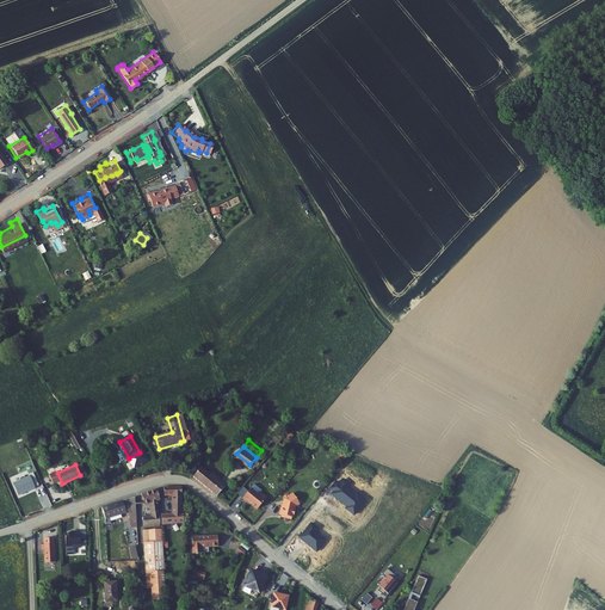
[(208,469),(199,479),(223,499),(232,490),(208,469)]
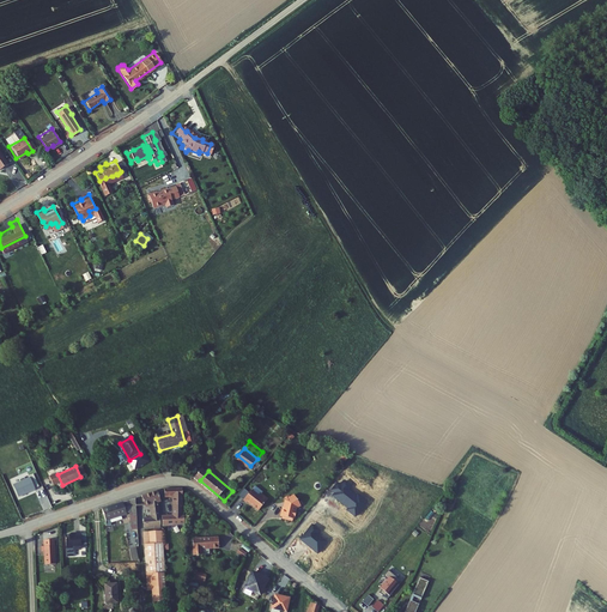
[(16,496),(37,488),(32,474),(11,484),(16,496)]
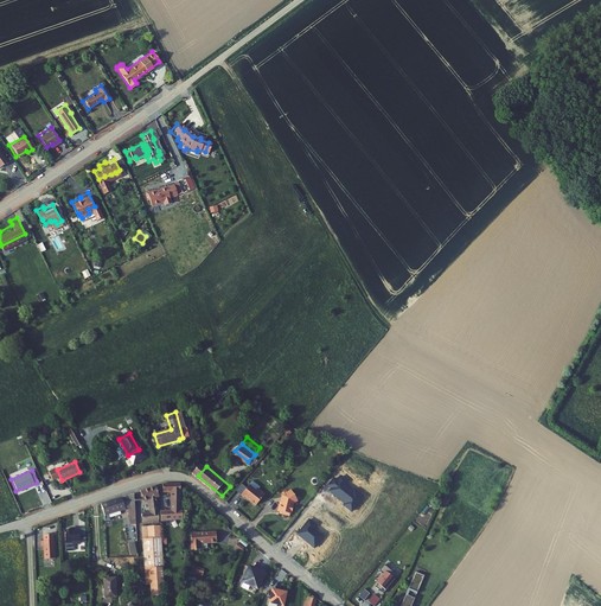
[(181,484),(165,485),(166,497),(172,496),(172,515),(162,516),(162,524),(184,523),(181,484)]
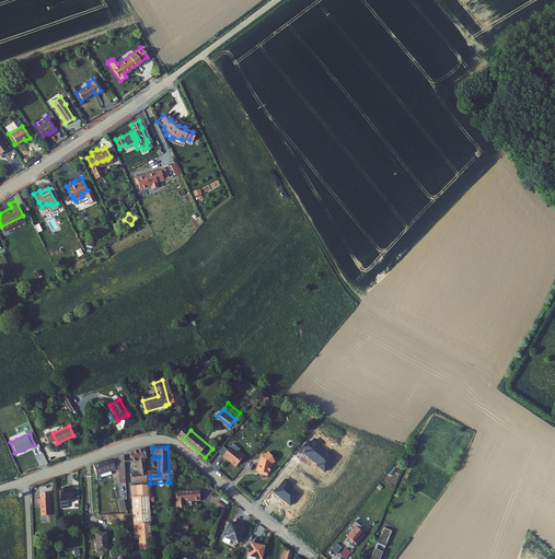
[(224,447),(218,456),(221,459),(222,458),(231,466),(239,456),(233,452),(232,454),(224,447)]
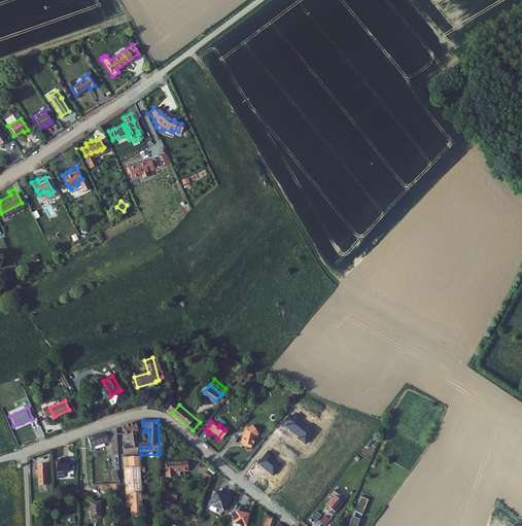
[(135,422),(120,425),(123,437),(127,436),(129,448),(122,449),(123,457),(127,457),(126,454),(129,453),(130,457),(138,456),(134,434),(137,434),(135,422)]
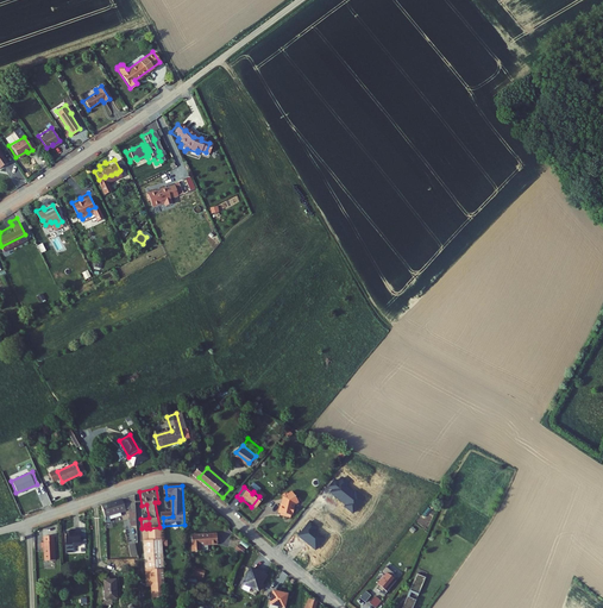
[(132,493),(100,503),(102,515),(124,509),(129,509),(130,526),(134,525),(132,493)]
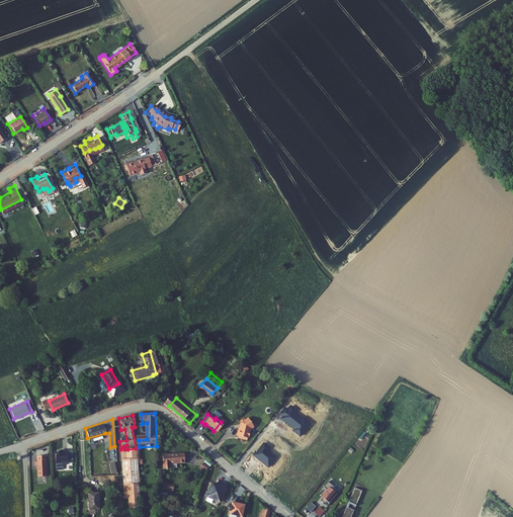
[(249,427),(243,419),(240,422),(238,420),(235,423),(237,424),(236,430),(234,430),(233,438),(235,438),(235,440),(244,441),(244,437),(245,437),(246,433),(245,433),(245,430),(249,427)]
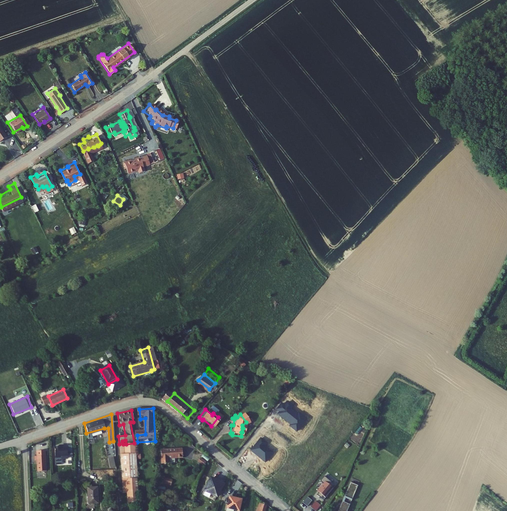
[(123,444),(119,444),(122,493),(126,493),(126,503),(138,502),(135,443),(134,443),(126,444),(125,440),(122,441),(123,444)]
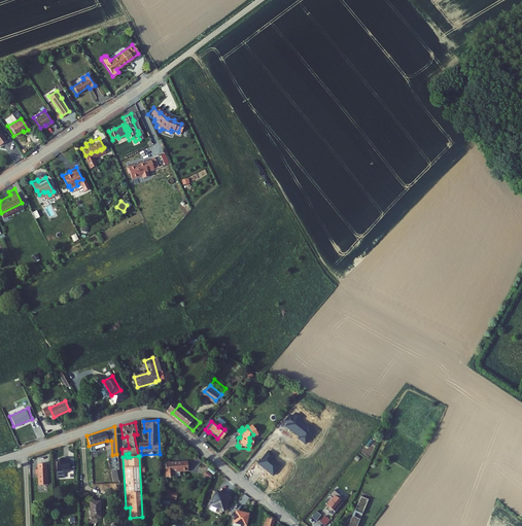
[(63,456),(64,457),(56,458),(57,468),(63,468),(63,469),(69,469),(68,455),(63,456)]
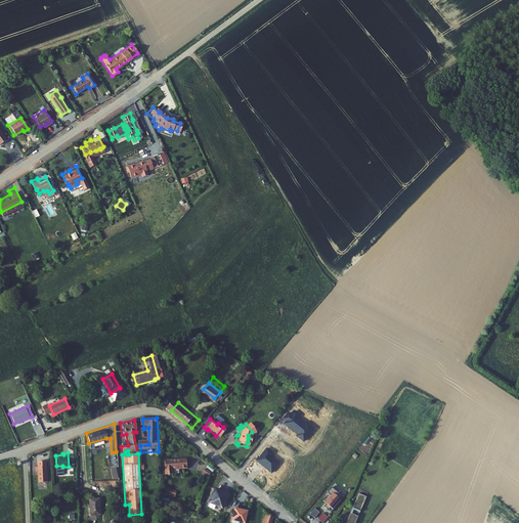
[(180,461),(166,462),(166,475),(173,475),(173,470),(181,469),(180,461)]
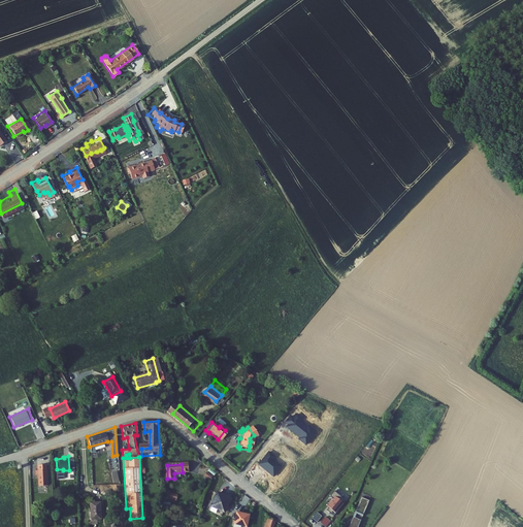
[(37,474),(38,486),(46,486),(45,469),(34,470),(35,474),(37,474)]
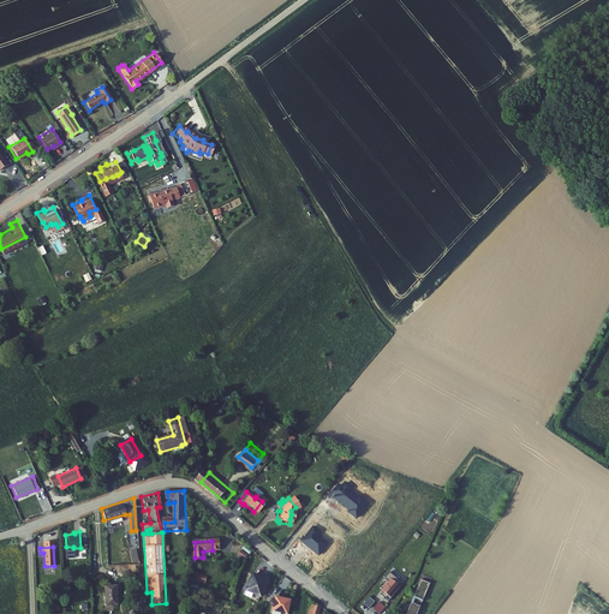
[(262,595),(269,580),(254,573),(248,588),(262,595)]
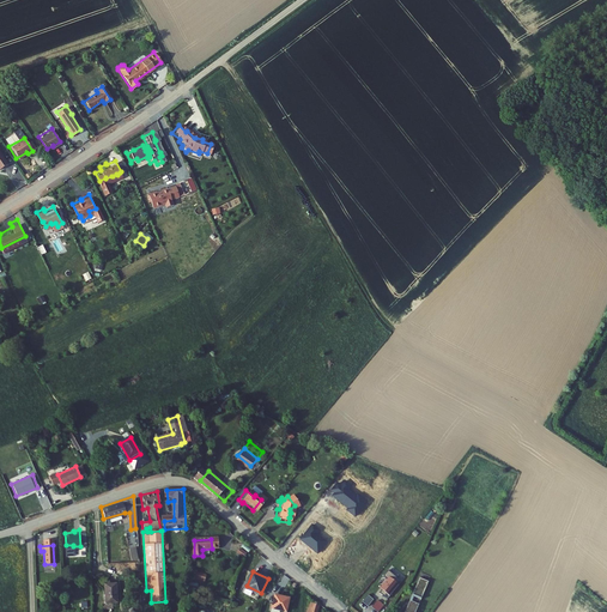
[(384,598),(394,586),(392,585),(394,581),(381,571),(377,577),(382,581),(375,591),(377,592),(375,595),(380,599),(382,595),(384,598)]
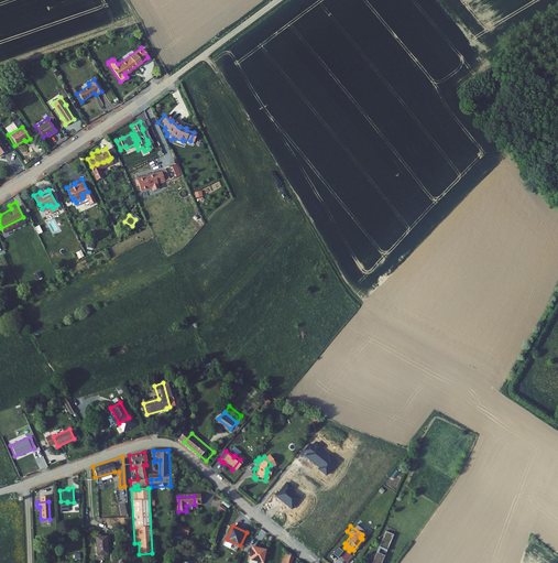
[(376,562),(387,534),(379,531),(367,562),(376,562)]
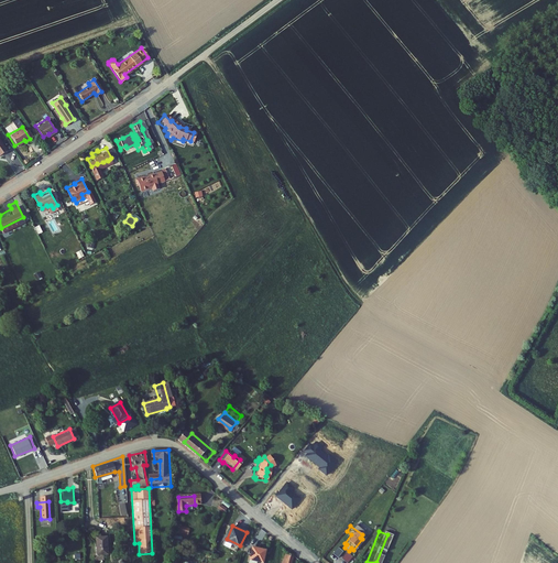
[(97,538),(98,555),(110,554),(109,537),(97,538)]
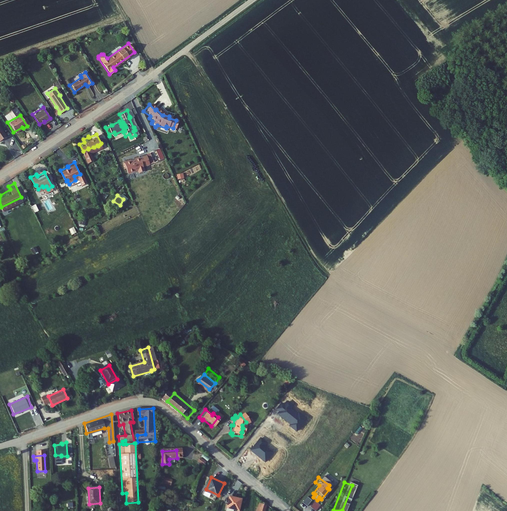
[(230,510),(242,510),(245,501),(239,500),(239,501),(237,500),(237,499),(233,498),(230,510)]
